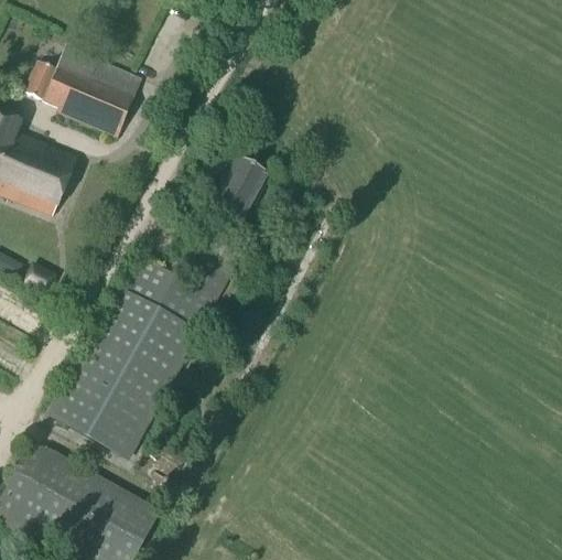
[(118,136),(142,78),(67,46),(57,68),(39,60),(24,92),(58,107),(57,110),(118,136)]
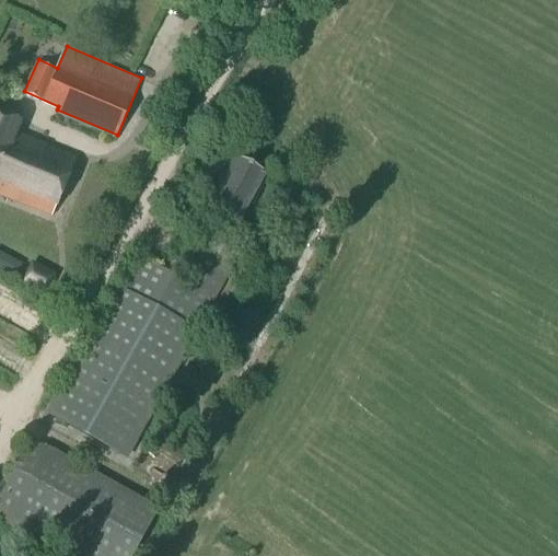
[(0,111),(0,192),(54,213),(77,157),(16,132),(21,120),(0,111)]
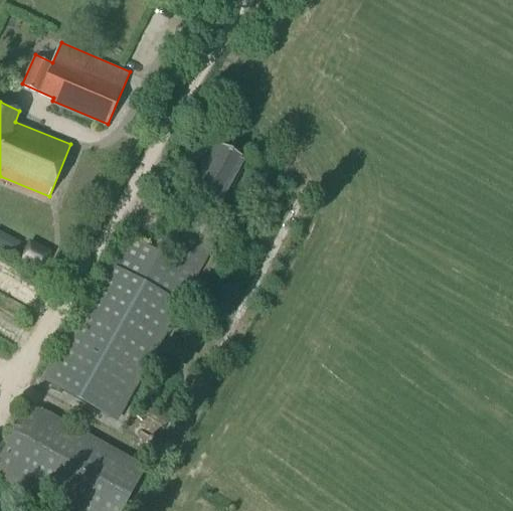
[(216,141),(192,183),(224,201),(247,159),(216,141)]
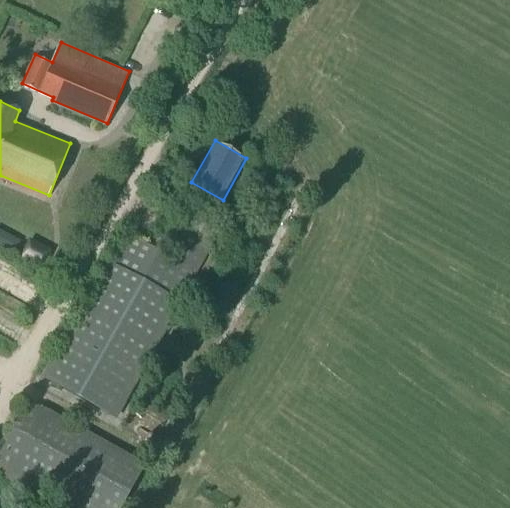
[(0,243),(13,251),(20,238),(0,227),(0,243)]
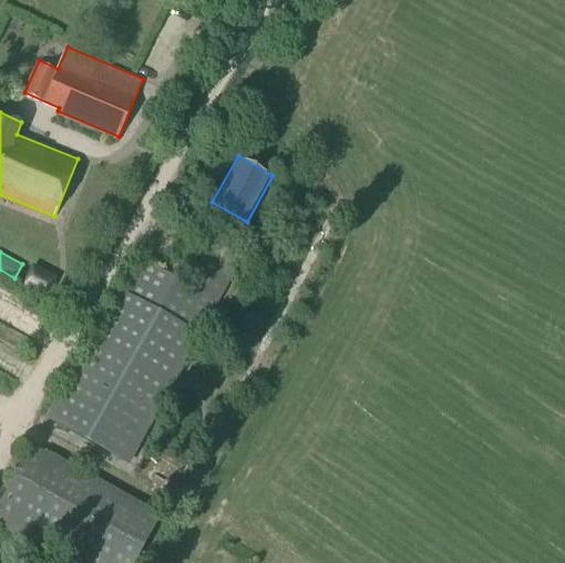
[(236,316),(215,305),(218,300),(235,269),(208,254),(191,285),(139,256),(51,413),(131,460),(204,327),(224,338),(236,316)]
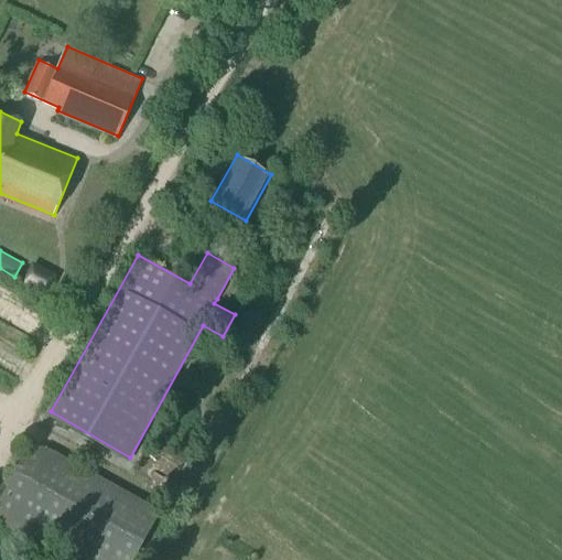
[(56,275),(34,264),(24,281),(46,293),(56,275)]
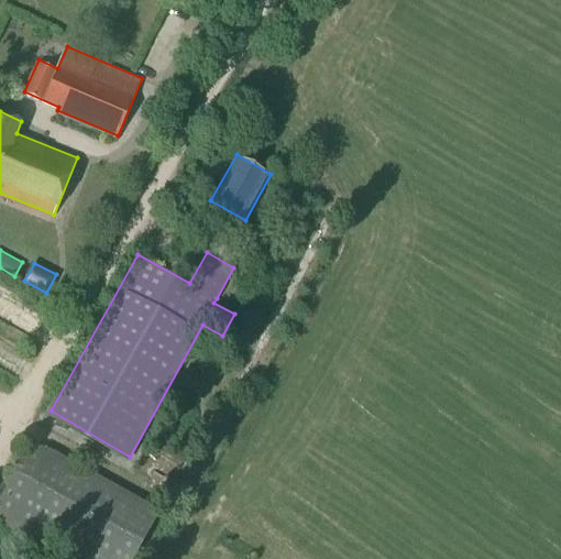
[(28,450),(0,499),(0,510),(88,558),(132,558),(154,521),(28,450)]
